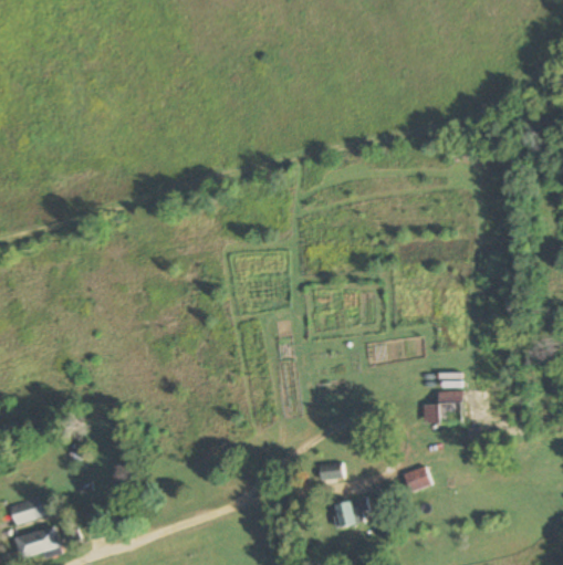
[(461,391),(437,391),(437,405),(421,405),(421,424),(461,424),(461,391)]
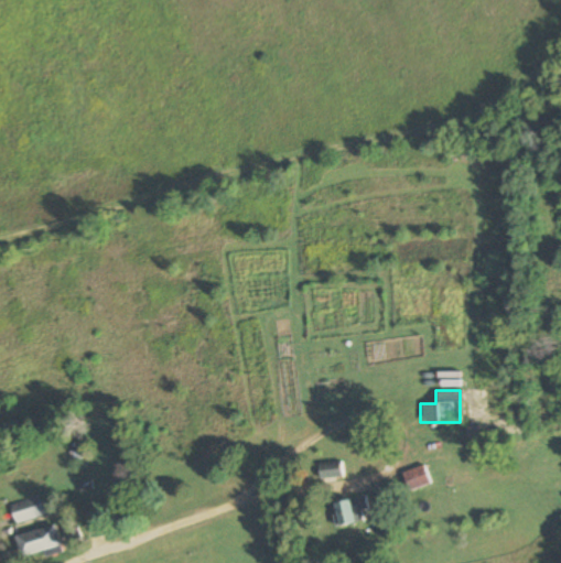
[(316,463),(317,478),(341,476),(338,461),(316,463)]
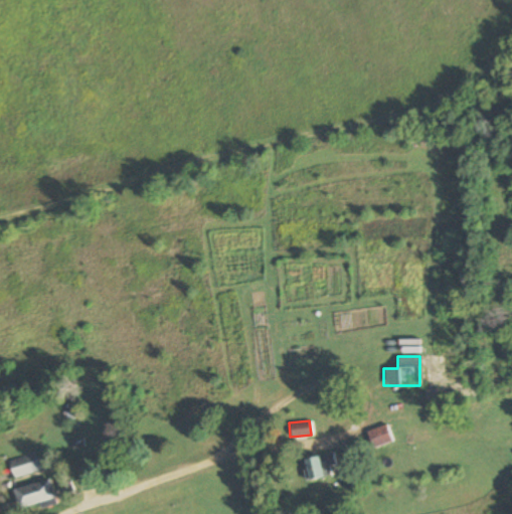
[(365,431),(371,448),(390,442),(384,423),(365,431)]
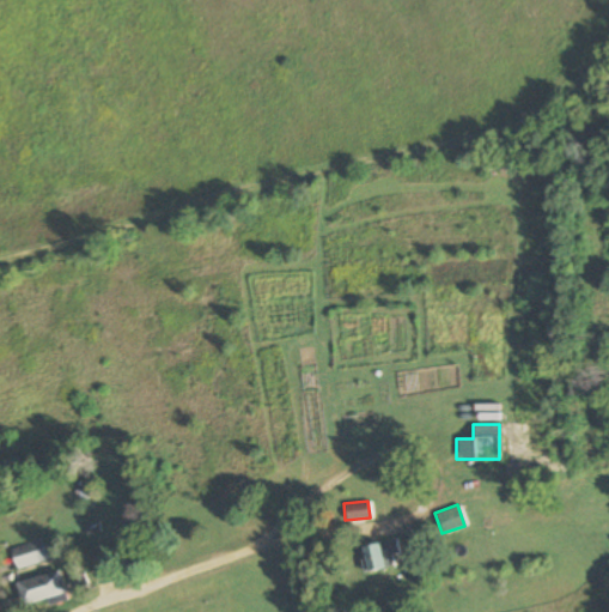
[(47,559),(40,539),(8,549),(16,569),(47,559)]
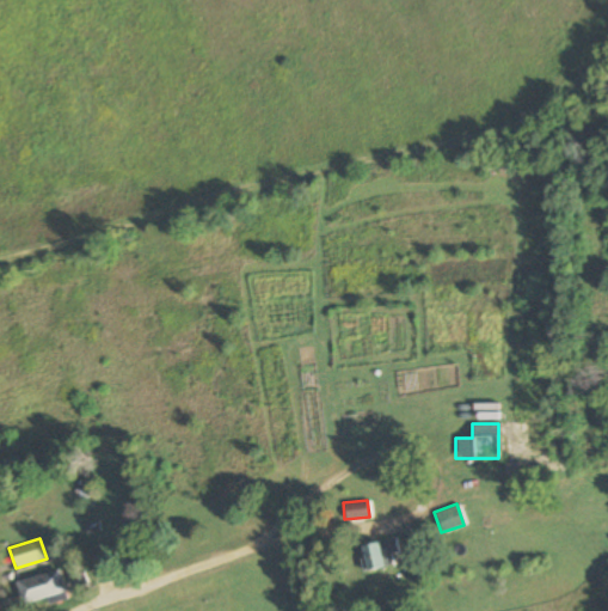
[(362,569),(391,566),(390,553),(395,551),(393,539),(360,543),(362,569)]
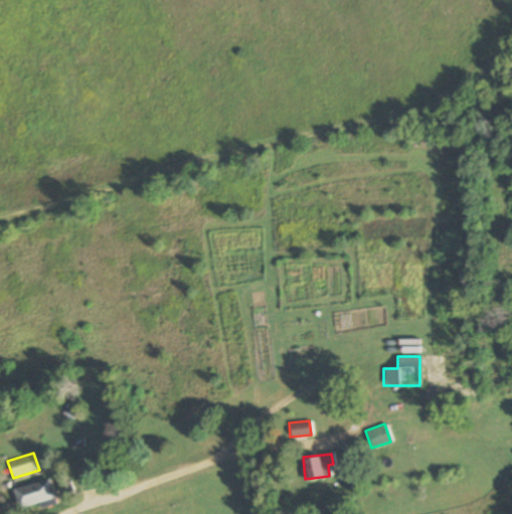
[(12,489),(17,510),(53,500),(47,479),(12,489)]
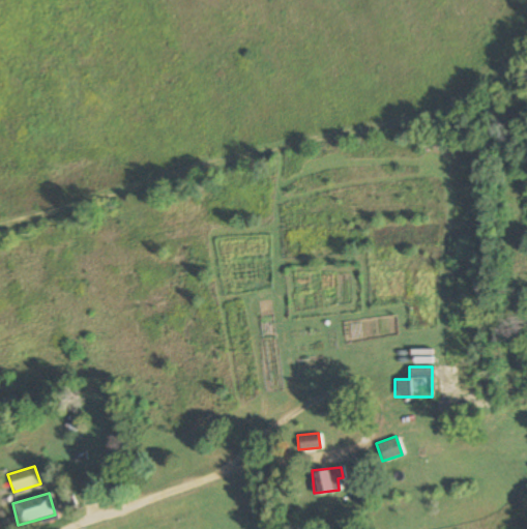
All buildings are outlined.
